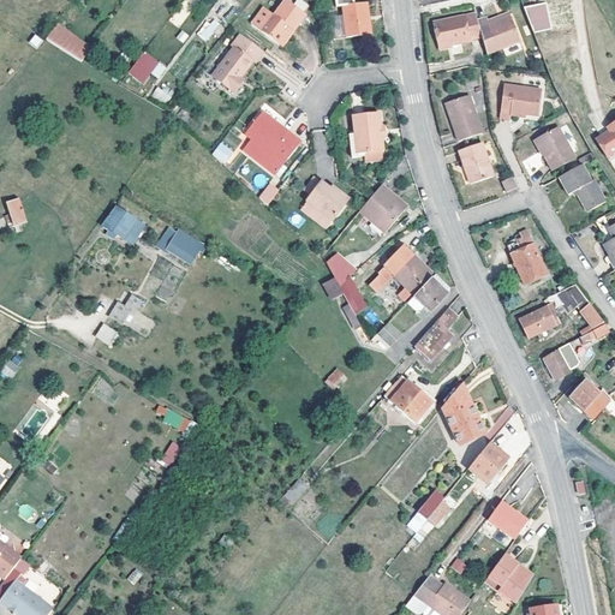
[(232,0),(225,0),(214,16),(227,25),(240,6),(232,0)]
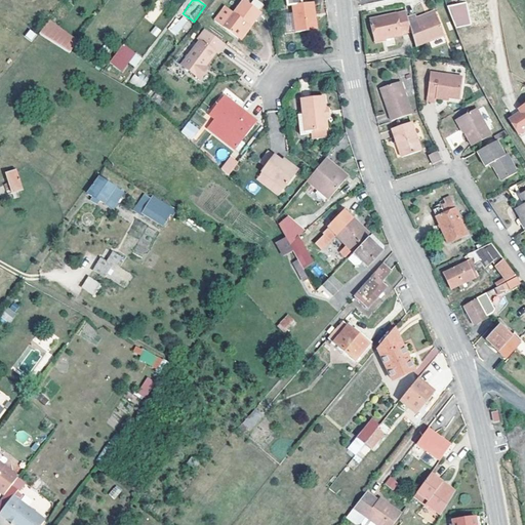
[(223,27),(239,39),(257,15),(260,18),(264,14),(247,2),(236,15),(233,13),(223,27)]
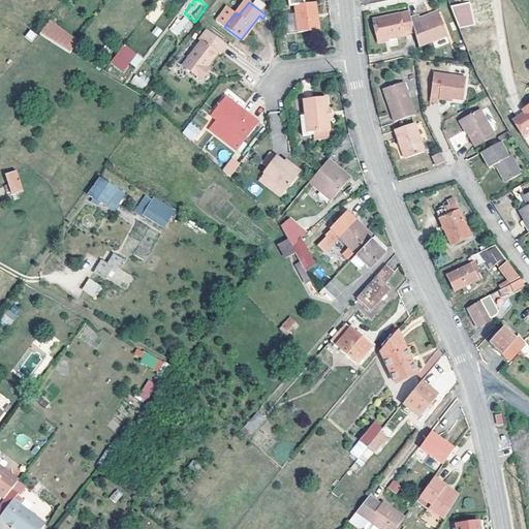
[(288,19),(290,35),(321,31),(317,4),(306,5),(297,7),(299,18),(288,19)]
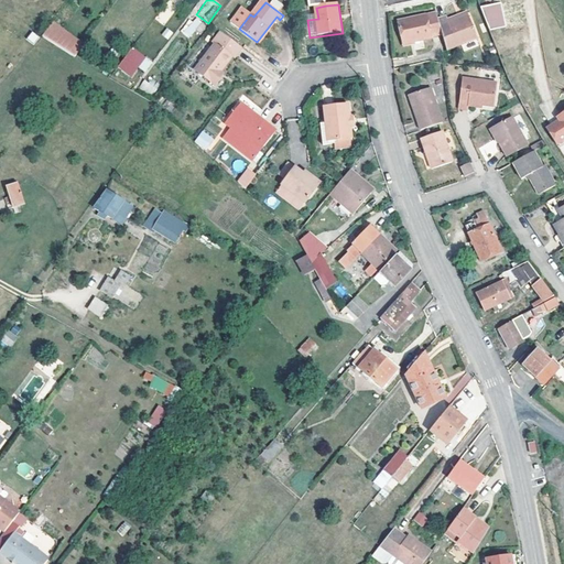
[(480,11),(490,34),(507,29),(500,6),(480,11)]
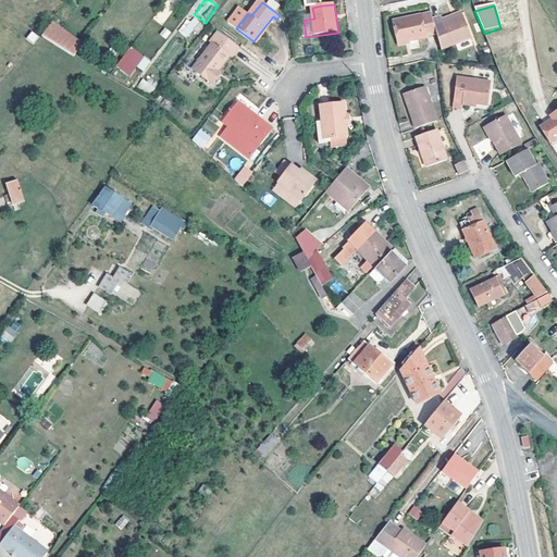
[(230,23),(236,28),(247,14),(240,9),(230,23)]
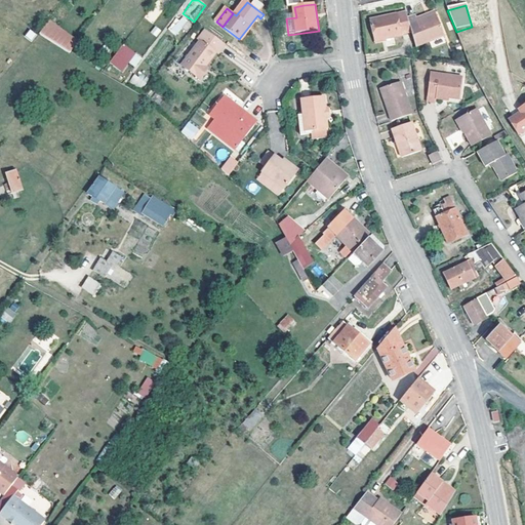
[(392,37),(413,33),(409,19),(408,15),(397,17),(396,13),(386,16),(392,37)]
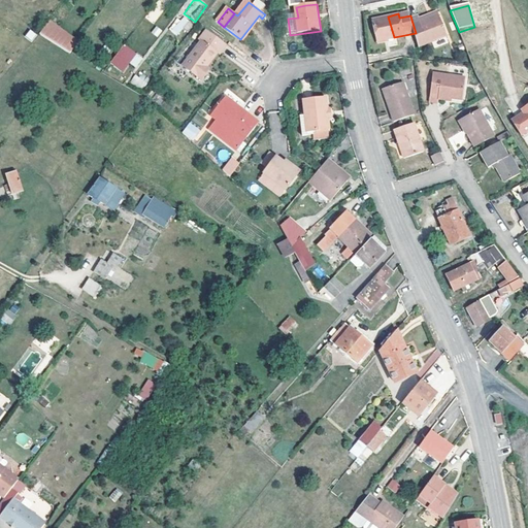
[(182,14),(169,29),(176,36),(189,21),(182,14)]
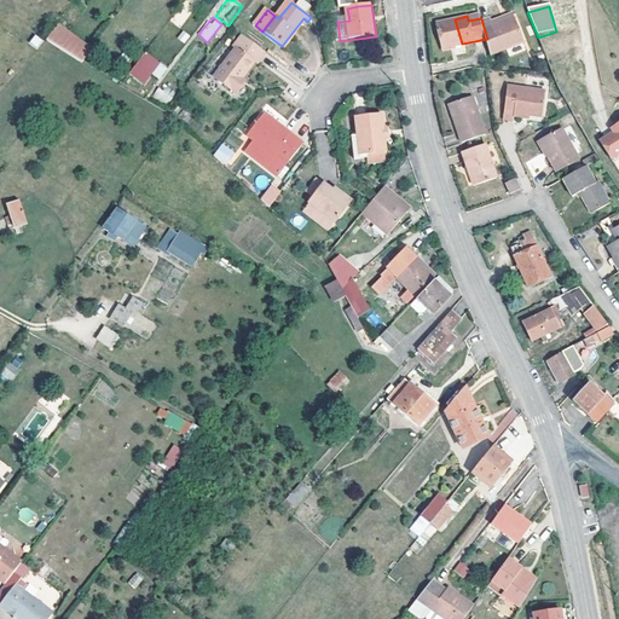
[(304,18),(282,46),(285,50),(307,22),(304,18)]
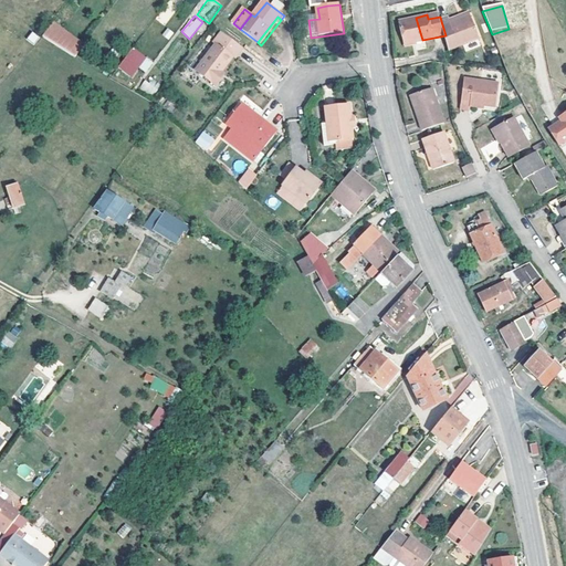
[(415,42),(422,40),(416,18),(397,21),(402,44),(415,42)]
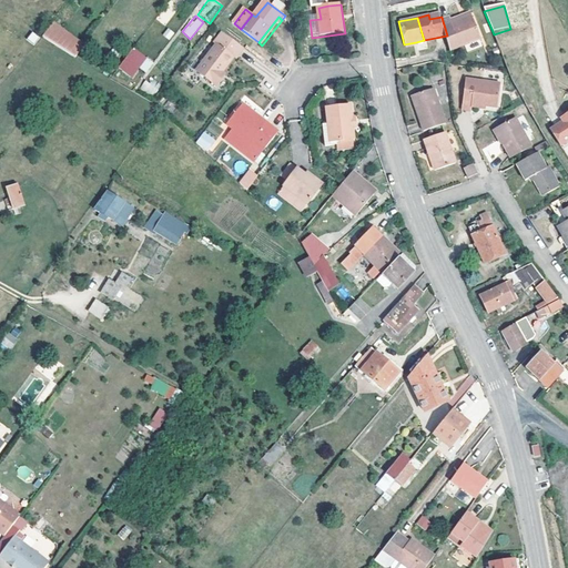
[(452,18),(443,21),(447,36),(452,53),(485,46),(478,22),(455,28),(454,24),(452,18)]
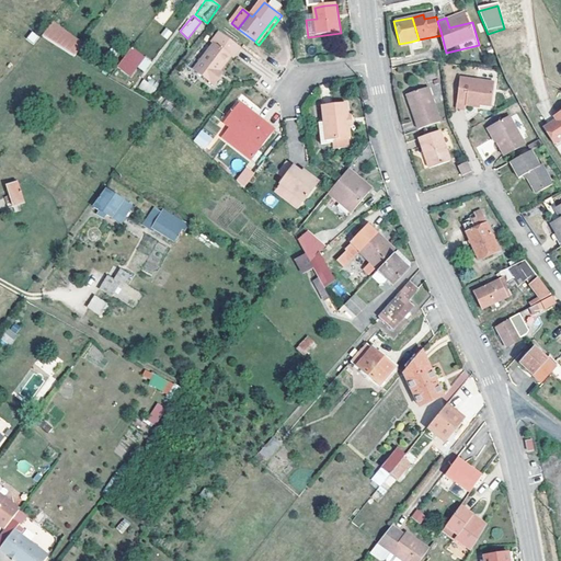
[(471,18),(448,24),(449,27),(472,22),(471,18)]
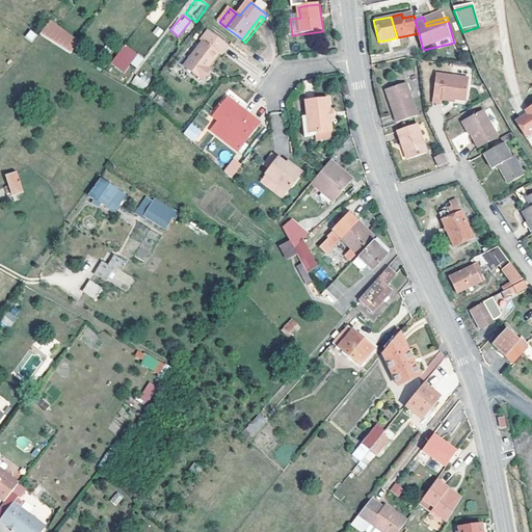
[(41,34),(60,47),(68,34),(49,22),(41,34)]
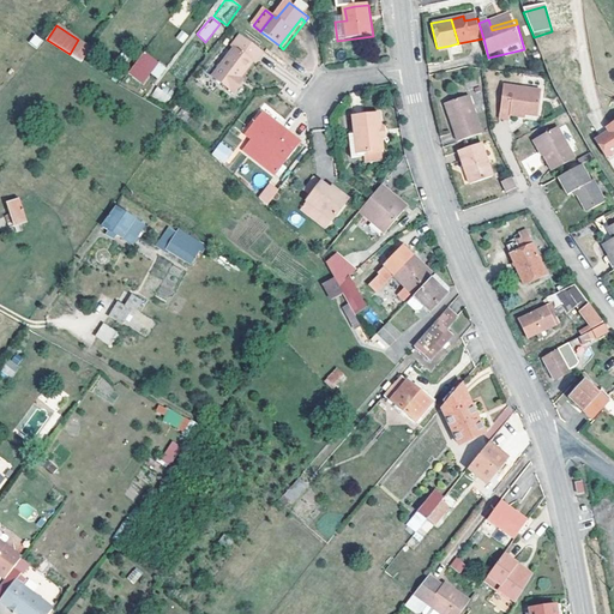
[(180,30),(175,38),(184,43),(188,35),(180,30)]
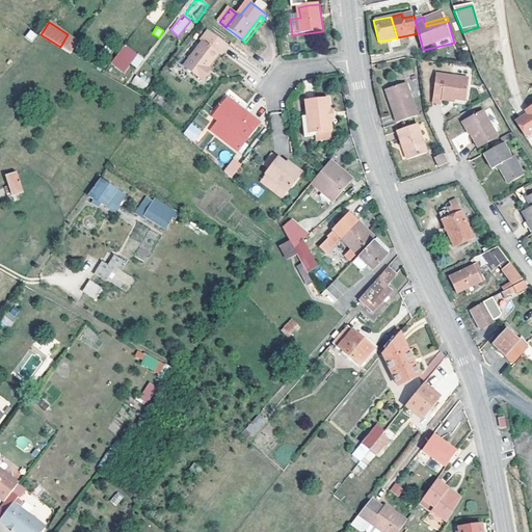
[(25,37),(32,42),(37,34),(29,29),(25,37)]
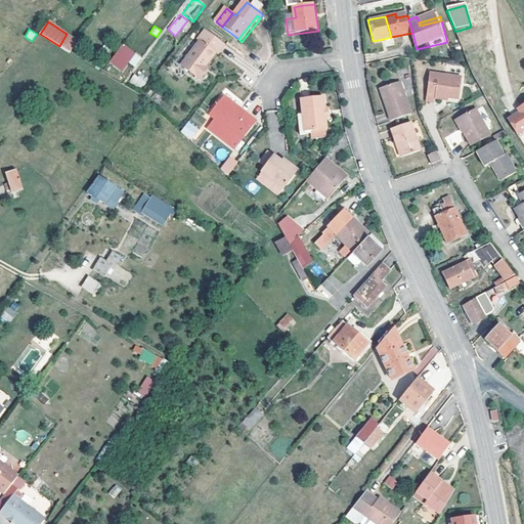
[(226,44),(206,29),(198,40),(201,42),(182,66),(201,80),(206,73),(203,71),(215,53),(218,56),(226,44)]
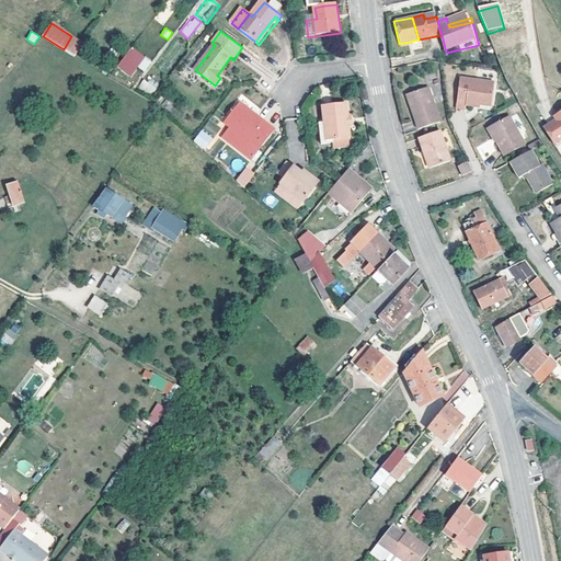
[(84,45),(71,36),(64,49),(76,57),(84,45)]
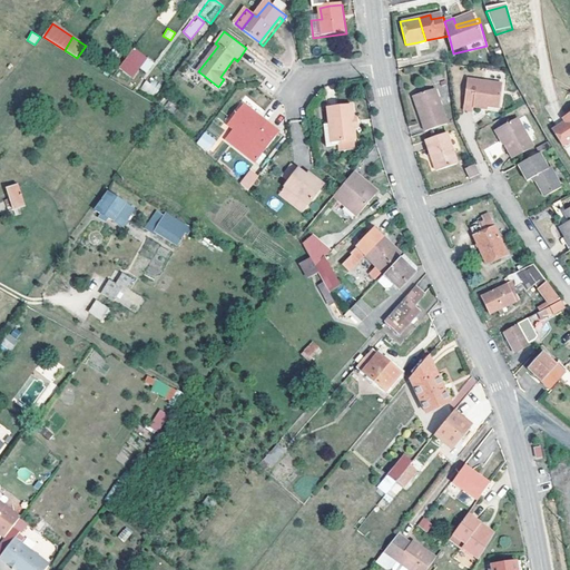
[(131,78),(148,58),(134,47),(118,67),(131,78)]
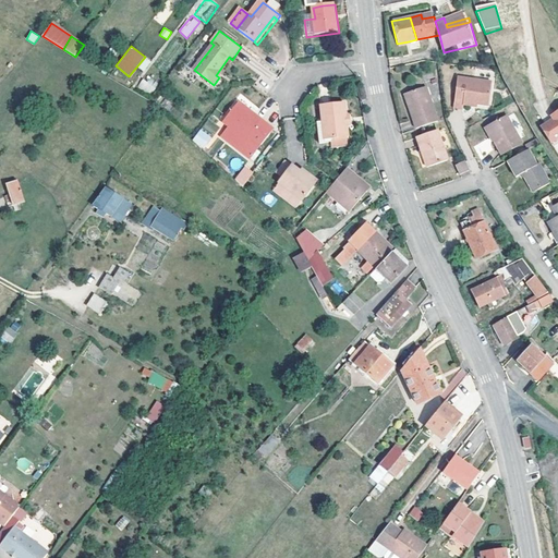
[(137,67),(143,71),(152,61),(145,57),(137,67)]
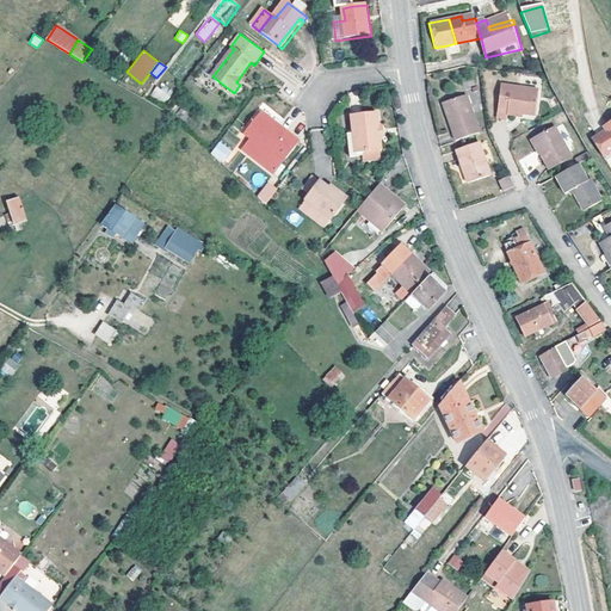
[(159,84),(153,98),(167,103),(172,88),(159,84)]
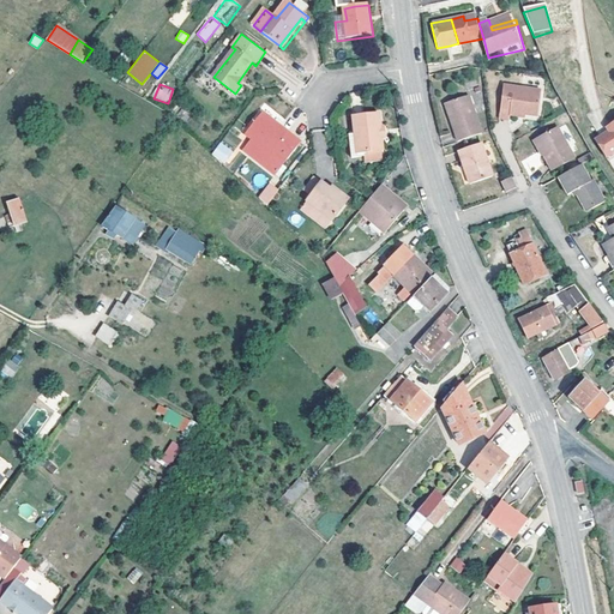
[(511,119),(527,120),(539,121),(542,96),(501,91),(498,125),(510,127),(510,124),(511,119)]
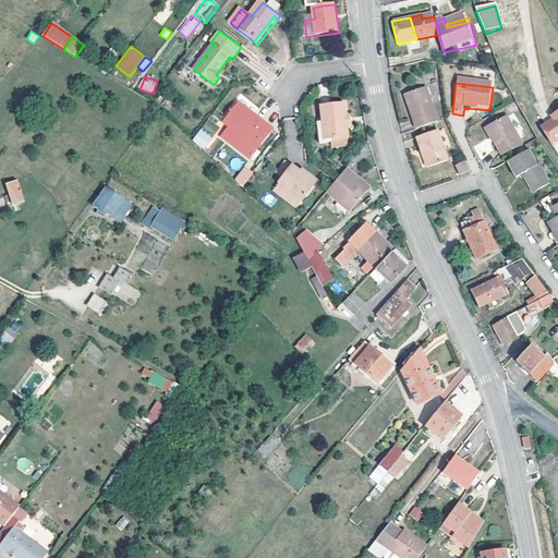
[(416,130),(438,121),(426,88),(404,95),(416,130)]
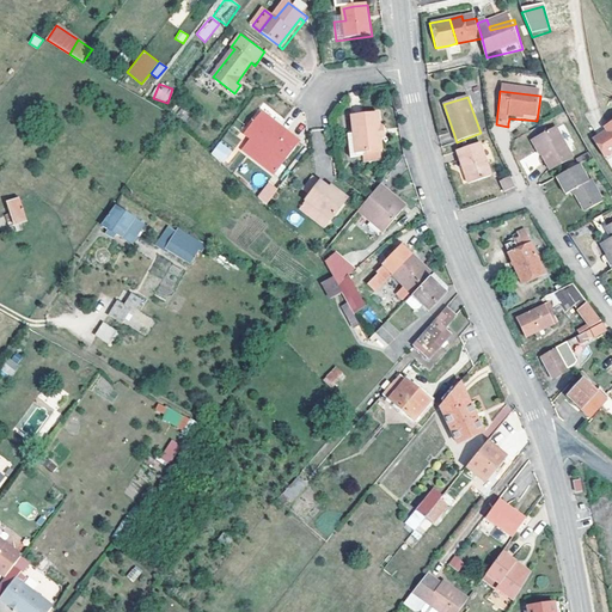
[(267,124),(270,120),(263,115),(246,135),(271,155),(263,166),(276,176),(303,144),(280,127),(276,130),(267,124)]
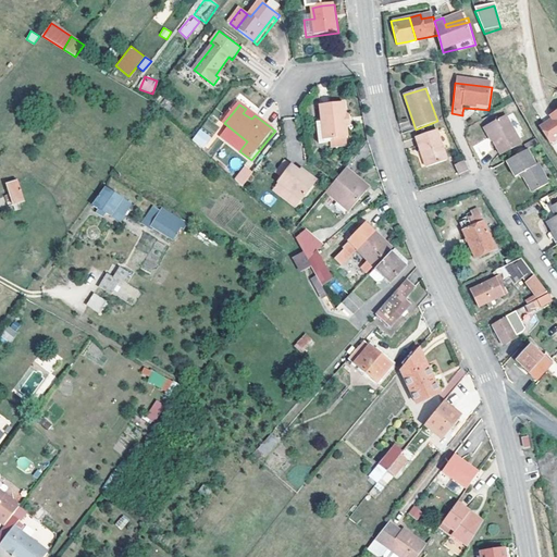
[(321,107),(322,122),(324,141),(346,139),(345,127),(347,127),(346,116),(345,104),(321,107)]
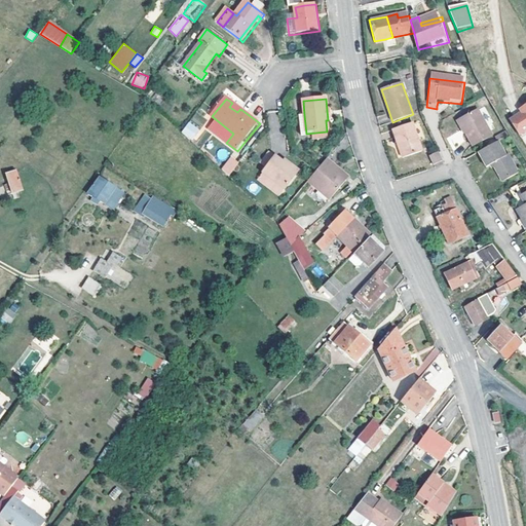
[(237,112),(240,109),(232,103),(229,107),(237,112)]
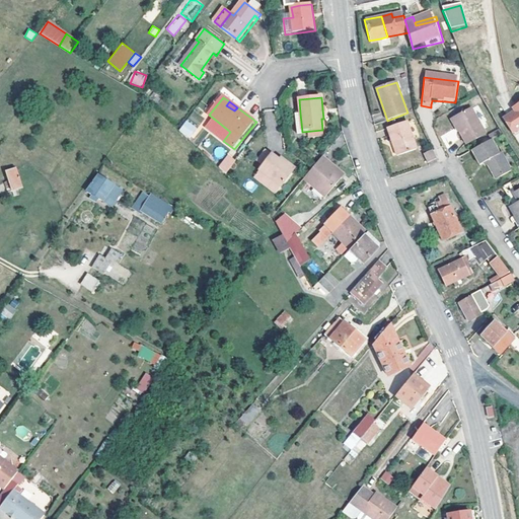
[(460,134),(458,135),(465,148),(485,137),(470,110),(453,121),(460,134)]
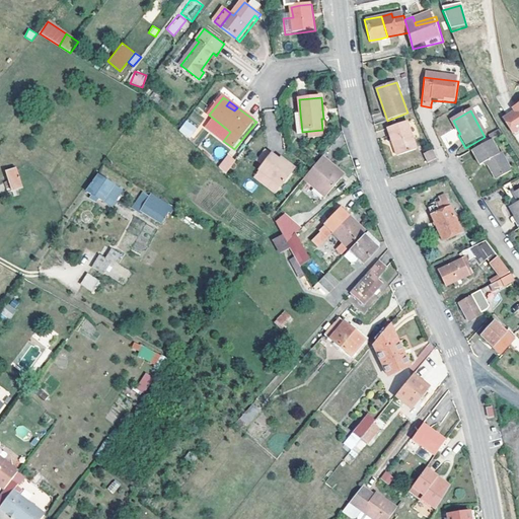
[(518,133),(518,110),(514,115),(516,117),(504,125),(512,138),(518,133)]
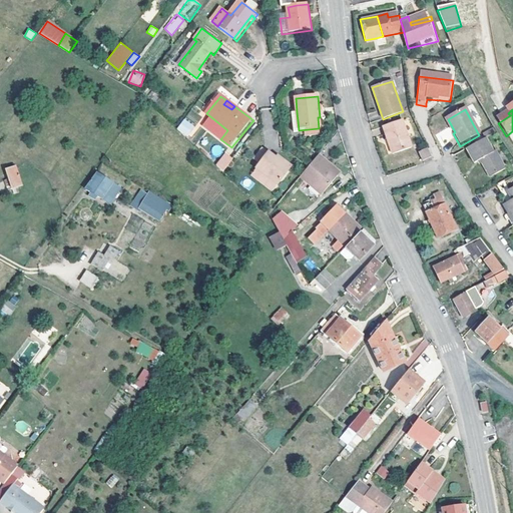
[(300,133),(299,130),(297,112),(291,113),(293,134),(300,133)]
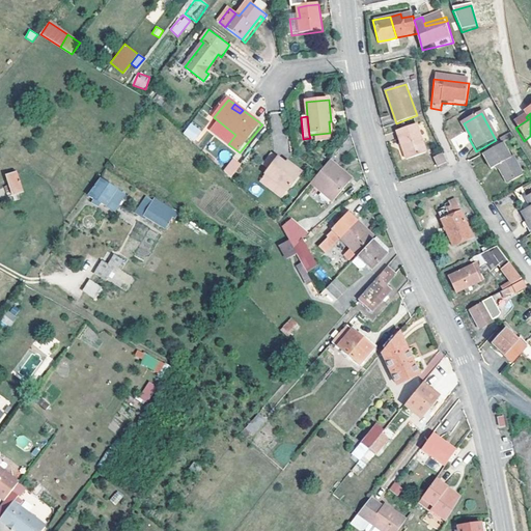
[(192,121),(183,133),(193,142),(203,131),(192,121)]
